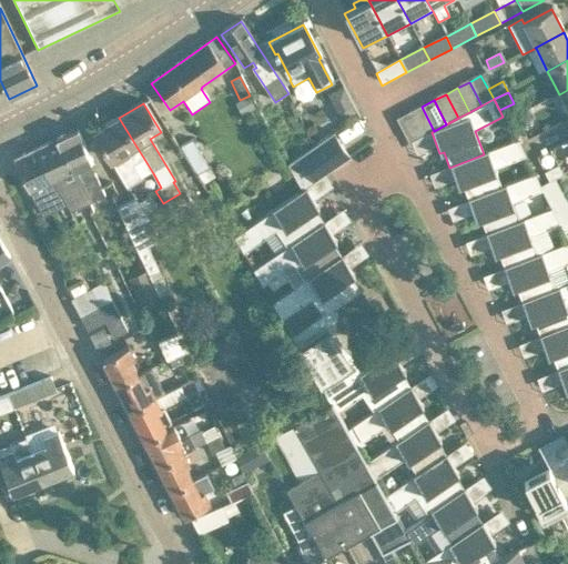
[(421,137),(432,132),(434,131),(422,107),(408,113),(421,137)]
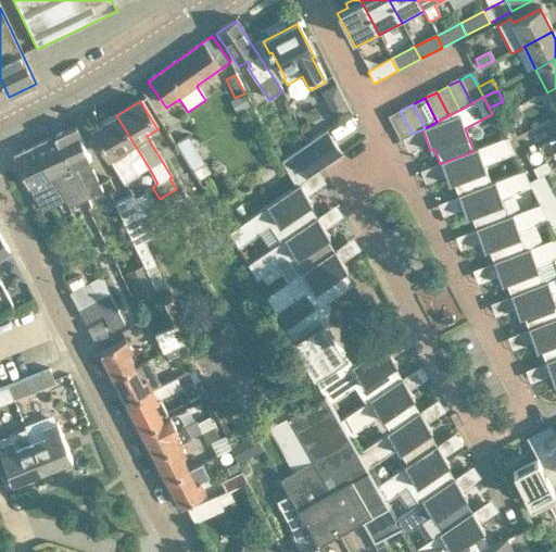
[(522,117),(518,108),(504,115),(508,125),(522,117)]
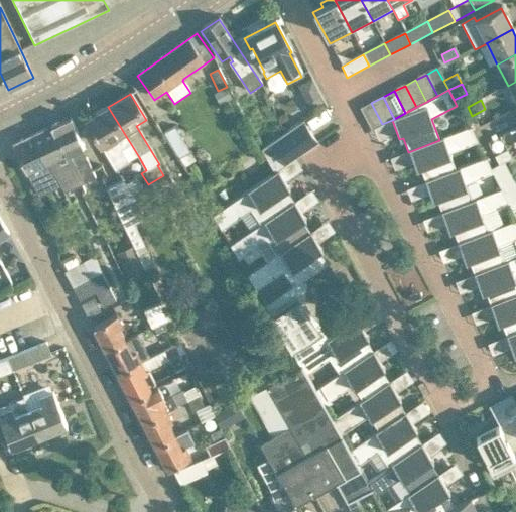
[(371,131),(382,124),(371,103),(360,109),(371,131)]
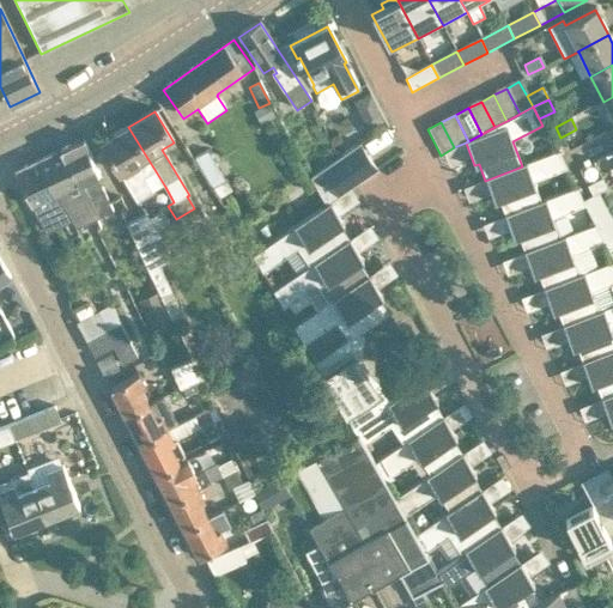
[(137,204),(152,194),(143,178),(156,171),(147,158),(128,127),(101,144),(137,204)]
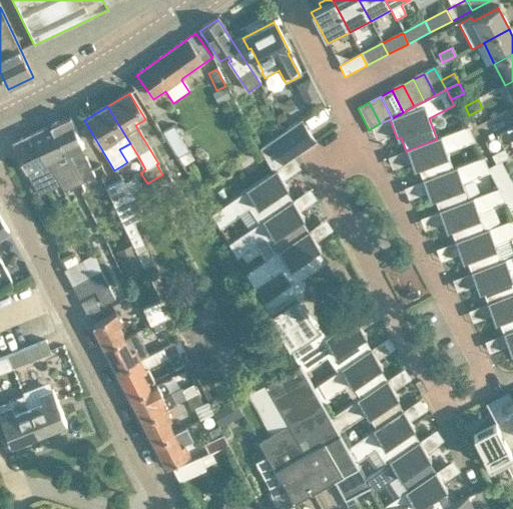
[(86,191),(97,186),(80,149),(83,147),(69,118),(50,126),(64,156),(68,154),(86,191)]
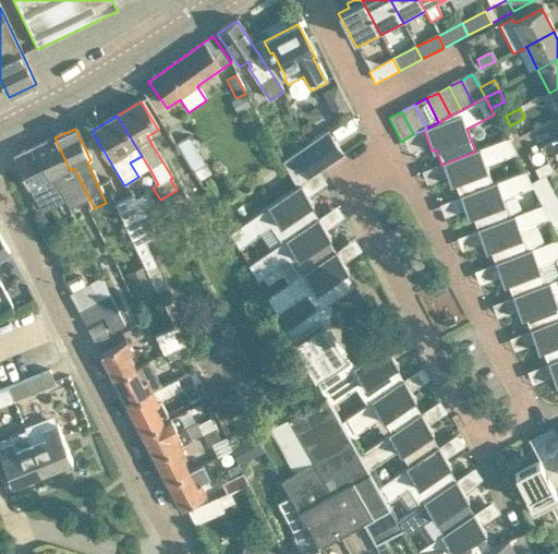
[(327,133),(282,164),(296,188),(315,176),(343,156),(327,133)]
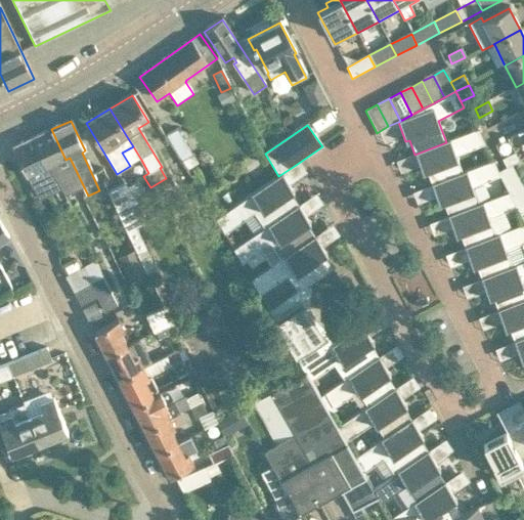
[(46,169),(57,164),(76,202),(88,196),(70,158),(66,160),(51,129),(33,138),(46,169)]
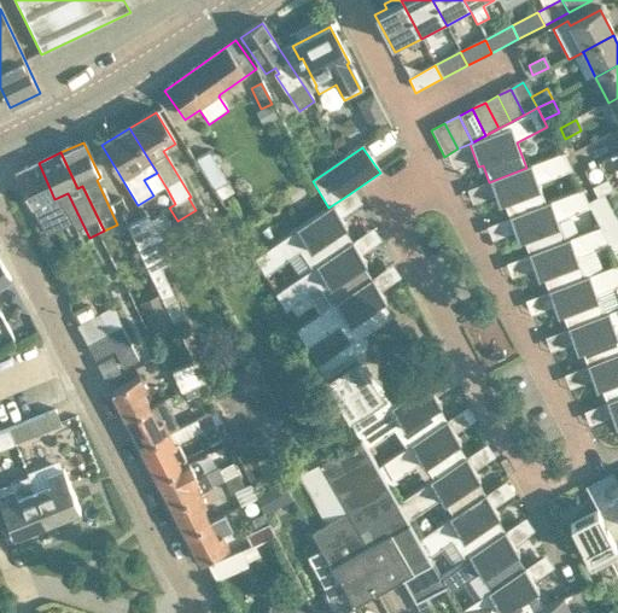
[(497,204),(502,203),(508,220),(546,205),(546,204),(537,185),(570,171),(561,153),(526,168),(489,182),(497,204)]
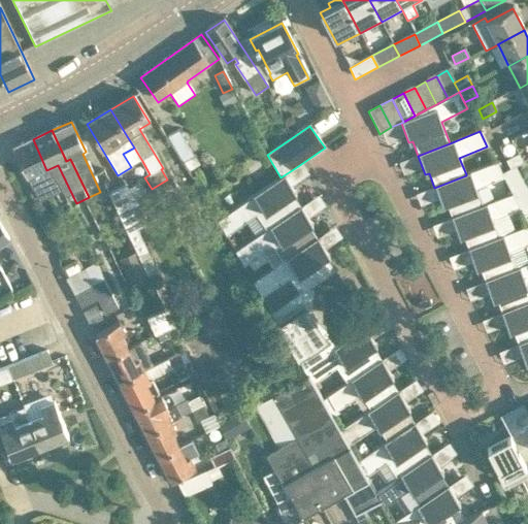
[(180,132),(170,138),(189,172),(199,166),(195,158),(180,132)]
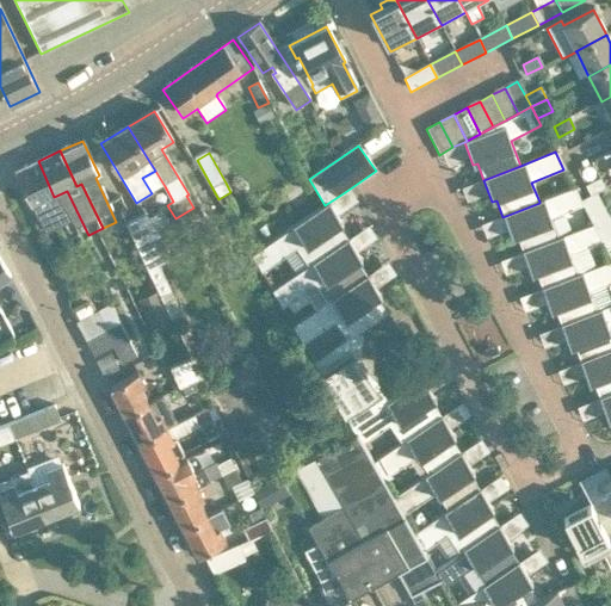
[(54,197),(38,161),(14,172),(31,208),(41,226),(50,221),(56,230),(72,221),(67,210),(54,197)]
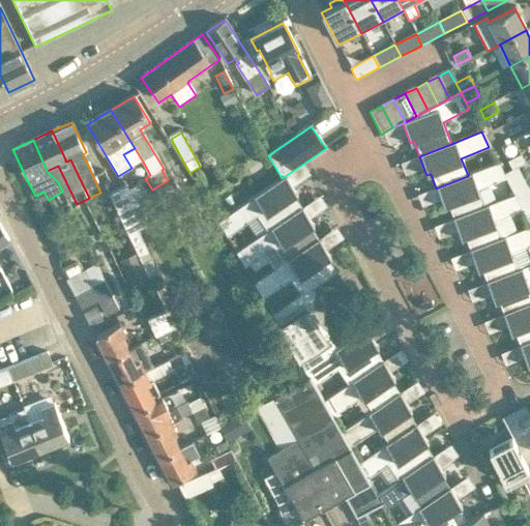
[(511,170),(503,174),(504,176),(518,169),(517,167),(525,163),(521,154),(507,162),(511,170)]
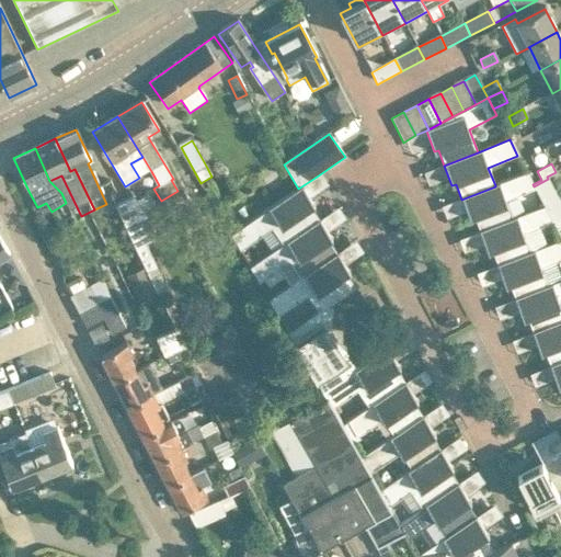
[(513,219),(545,207),(534,186),(533,184),(527,173),(495,185),(495,186),(461,200),(469,219),(473,217),(480,232),(513,220),(513,219)]
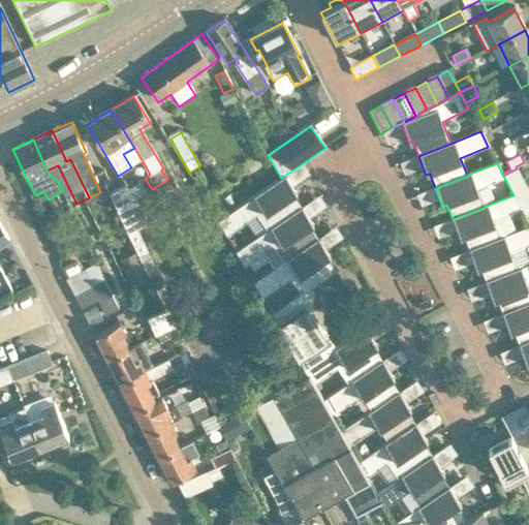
[(503,176),(514,195),(515,197),(528,190),(517,168),(503,176)]
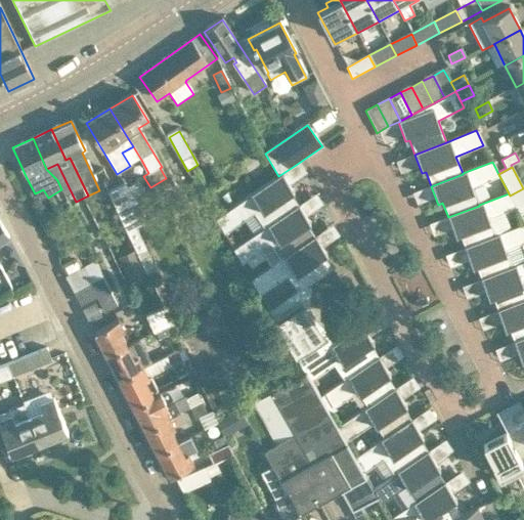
[(264,229),(299,207),(290,193),(294,191),(281,174),(216,220),(224,234),(254,214),(264,229)]
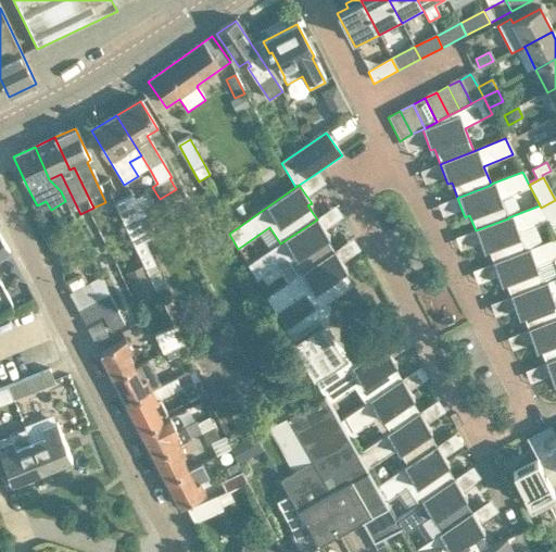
[(134,197),(115,207),(134,245),(155,292),(165,288),(143,240),(155,235),(144,215),(134,197)]
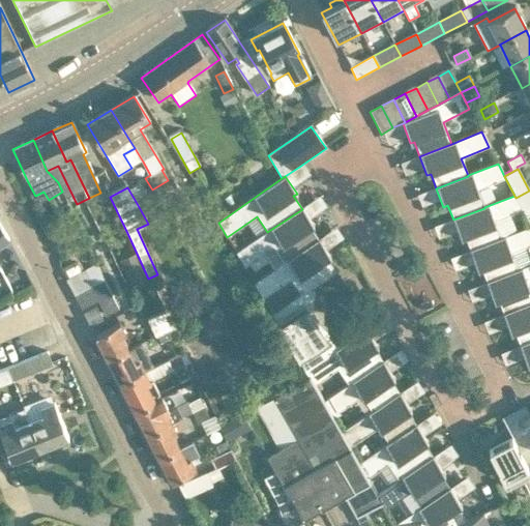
[(529,192),(529,191),(516,198),(522,211),(526,218),(529,215),(529,192)]
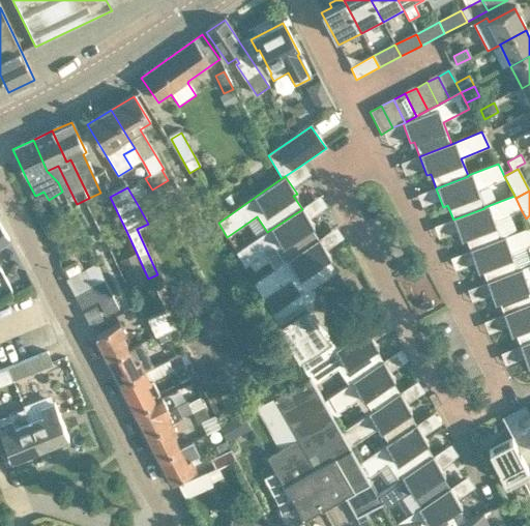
[(464,237),(470,252),(501,239),(494,222),(522,211),(516,198),(514,196),(484,207),(484,208),(453,220),(461,238),(464,237)]
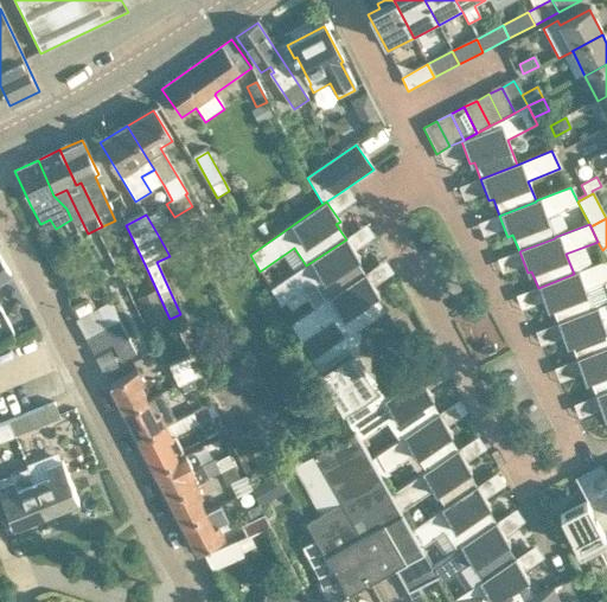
[(313,285),(325,302),(365,275),(355,261),(359,258),(346,239),(306,266),(270,289),(280,307),(313,285)]
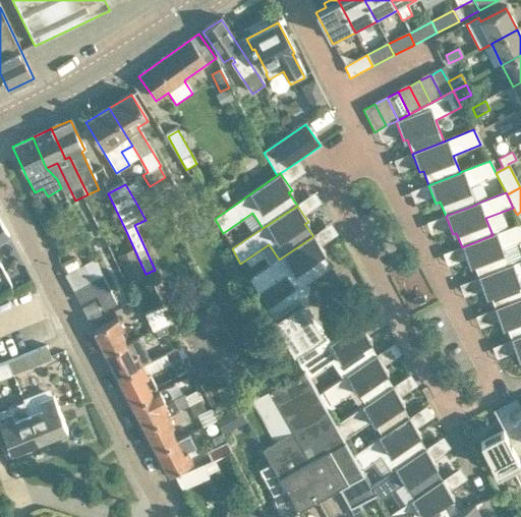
[(228,231),(236,243),(252,233),(244,220),(228,231)]
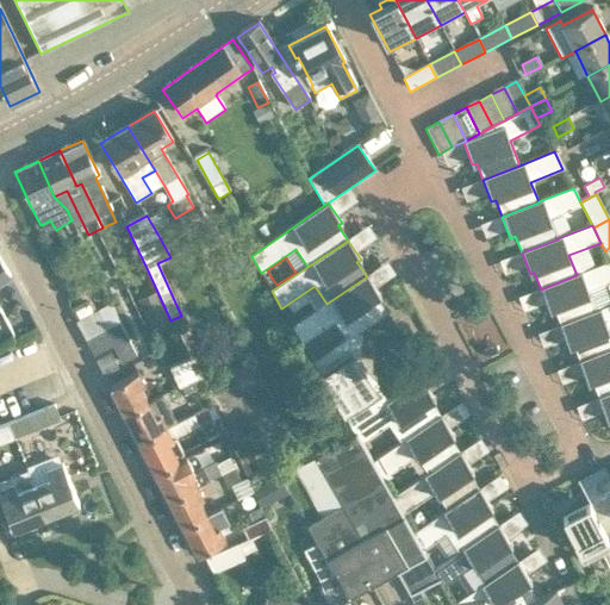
[(609,261),(577,275),(541,289),(549,311),(553,310),(560,326),(596,312),(596,311),(589,292),(609,282),(609,261)]
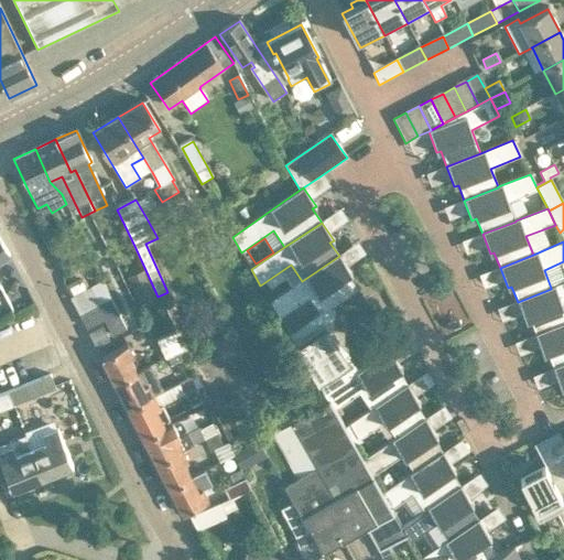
[(0,262),(9,257),(0,243),(0,262)]
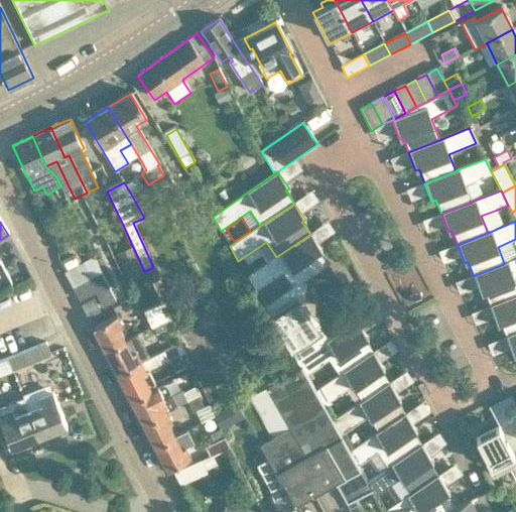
[(256,291),(282,272),(292,287),(303,281),(327,265),(318,253),(321,250),(310,234),(276,257),(247,276),(256,291)]
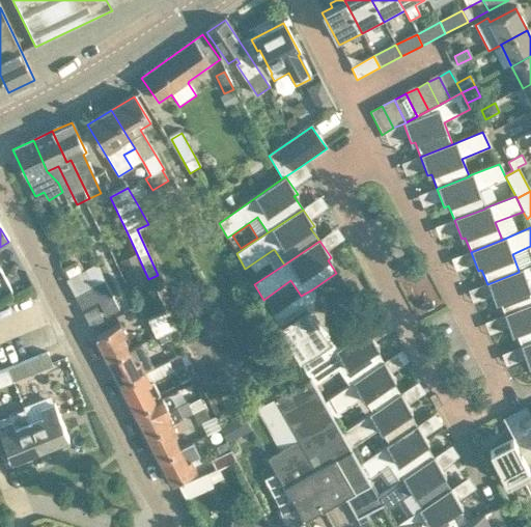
[(95,266),(66,280),(82,310),(98,303),(105,317),(119,310),(95,266)]
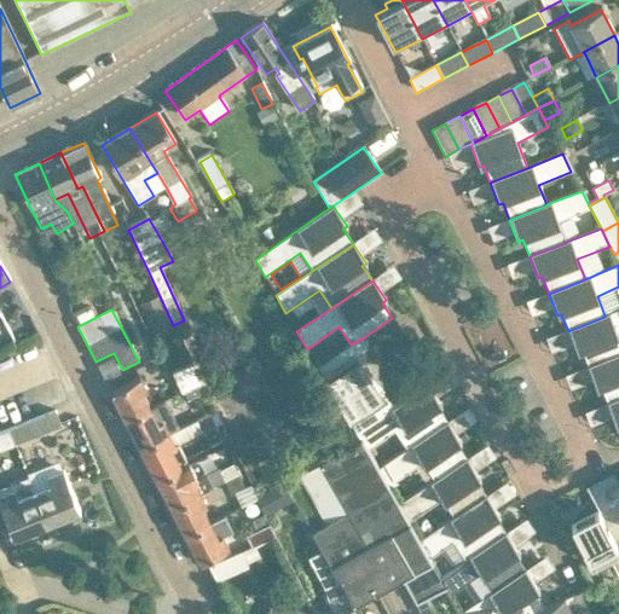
[(618,355),(618,340),(617,334),(618,332),(618,310),(605,316),(605,317),(568,331),(577,353),(582,351),(588,368),(618,355)]
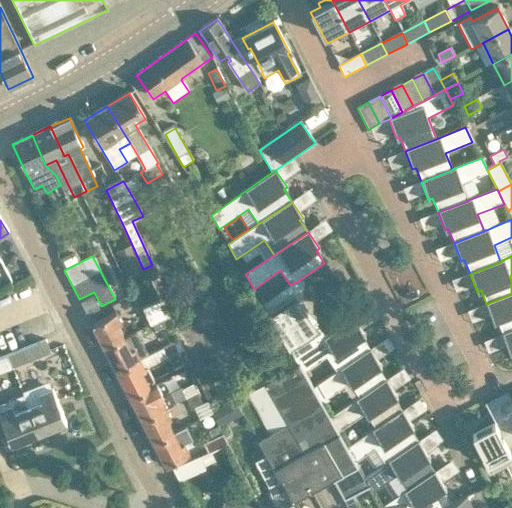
[(409,258),(387,267),(397,290),(419,281),(409,258)]
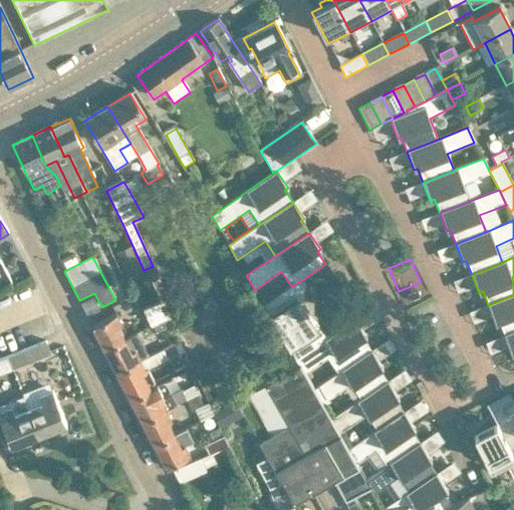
[(303,295),(305,284),(302,280),(291,286),(264,305),(280,333),(308,314),(308,313),(304,304),(303,295)]
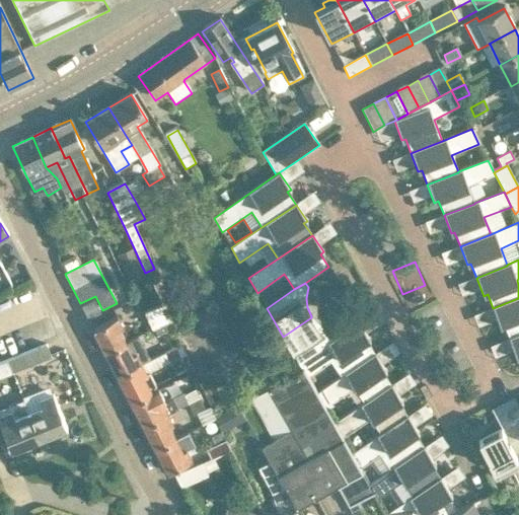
[(518,298),(493,308),(500,326),(504,325),(509,340),(518,336),(518,298)]
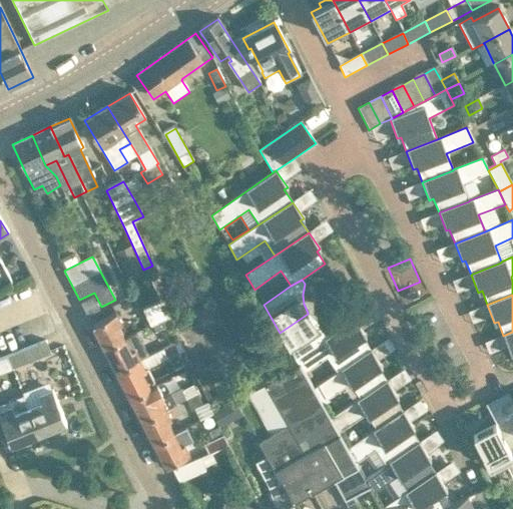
[(99,311),(92,298),(81,304),(87,317),(99,311)]
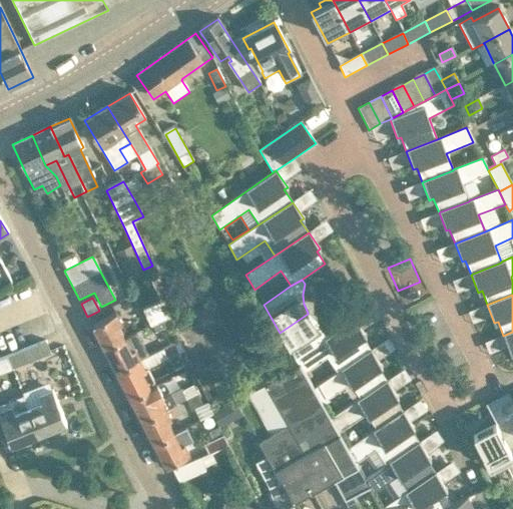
[(145,314),(150,326),(161,321),(156,310),(145,314)]
